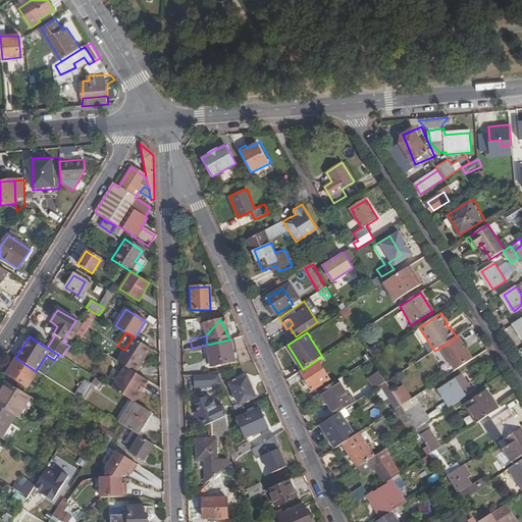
[(124,350),(117,361),(125,367),(135,372),(140,363),(138,362),(148,346),(135,337),(134,336),(124,350)]
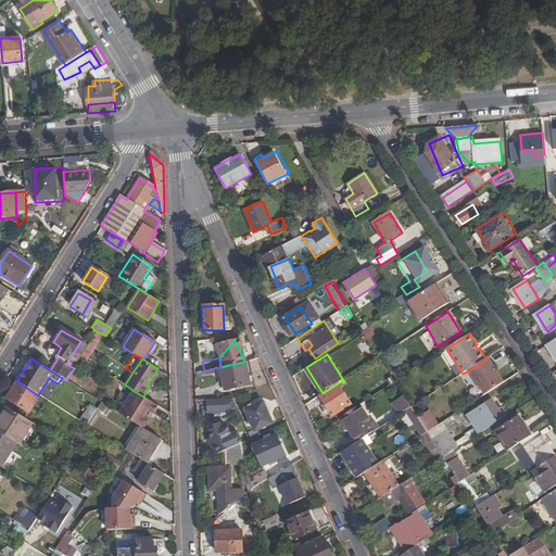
[(504,382),(488,358),(487,359),(469,370),(485,395),(504,382)]
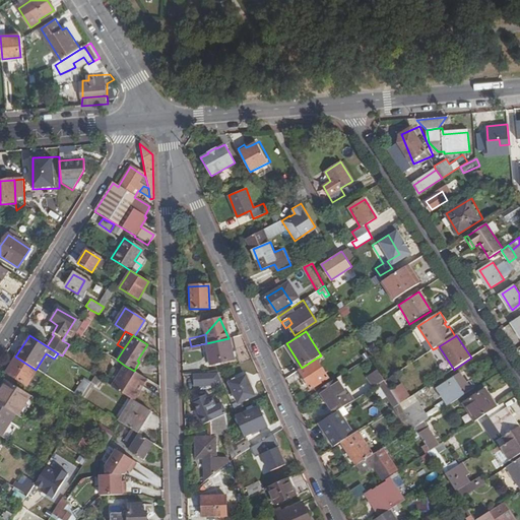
[(232,347),(230,337),(229,338),(206,343),(209,352),(232,347)]
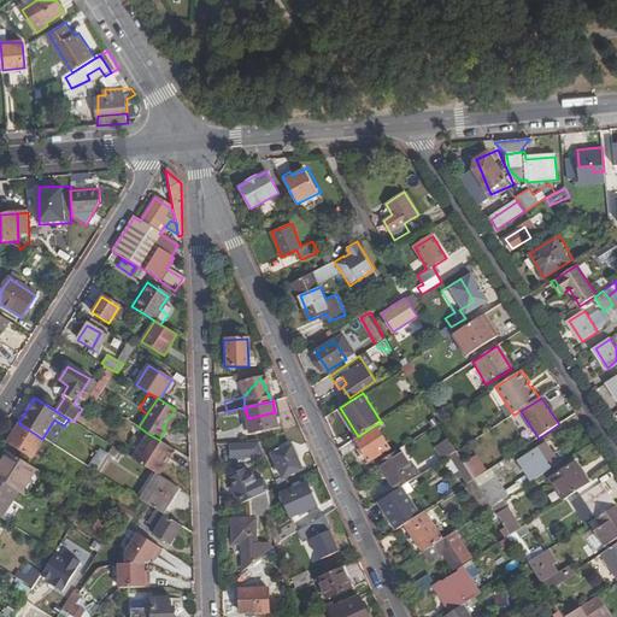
[(336,410),(354,439),(357,438),(358,436),(340,407),(336,410)]
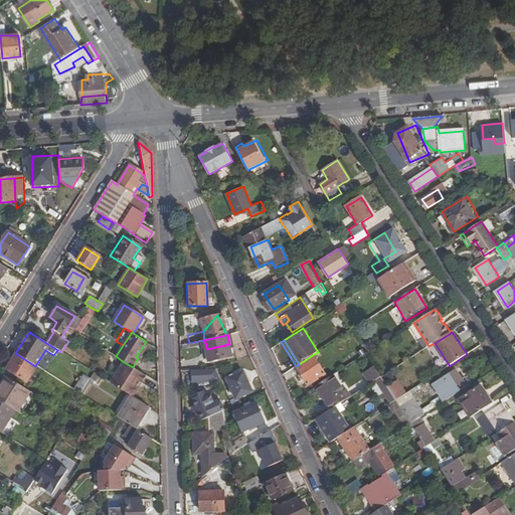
[(138,358),(148,343),(146,341),(136,357),(138,358)]
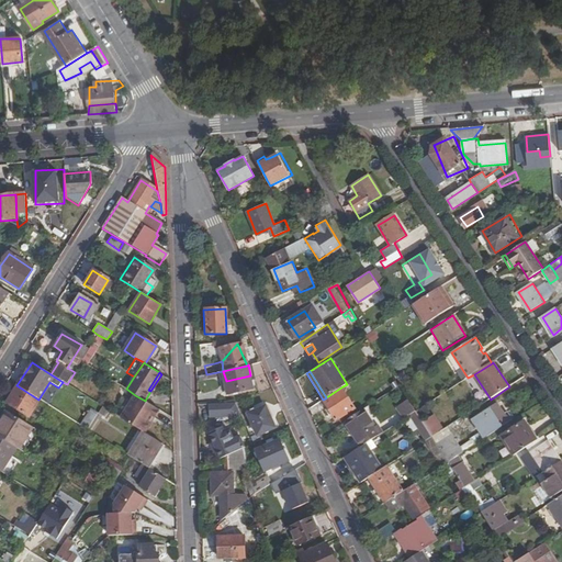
[(391,382),(395,389),(400,386),(396,380),(391,382)]
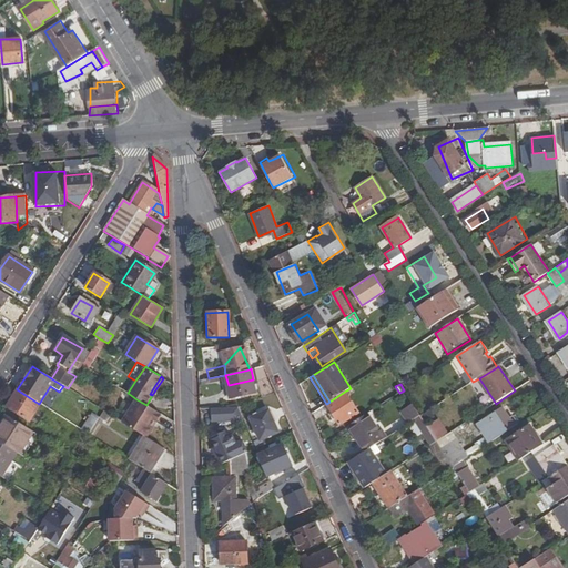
[(432,394),(426,384),(417,389),(423,399),(432,394)]
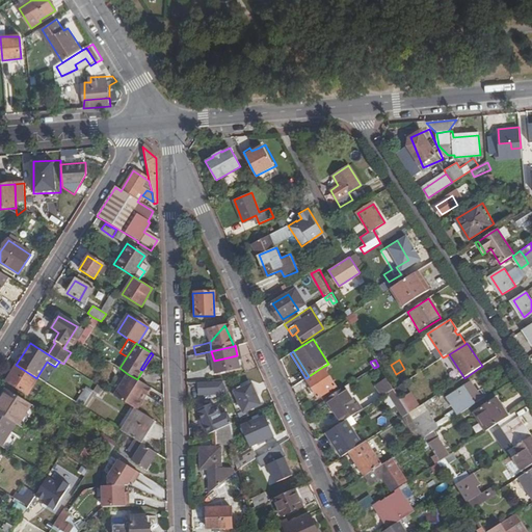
[(27,395),(37,378),(36,378),(16,365),(5,381),(27,395)]
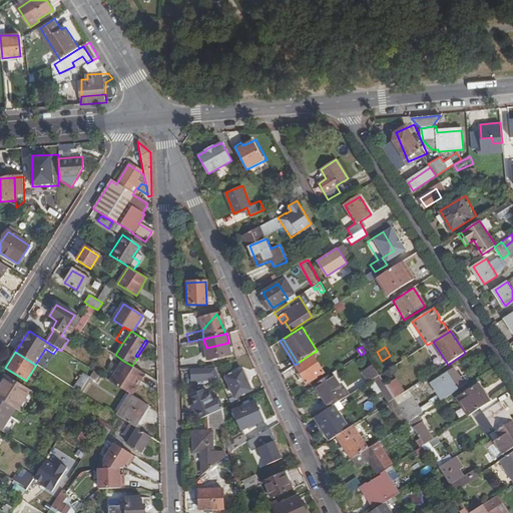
[(326,372),(313,353),(298,363),(297,364),(309,383),(326,372)]
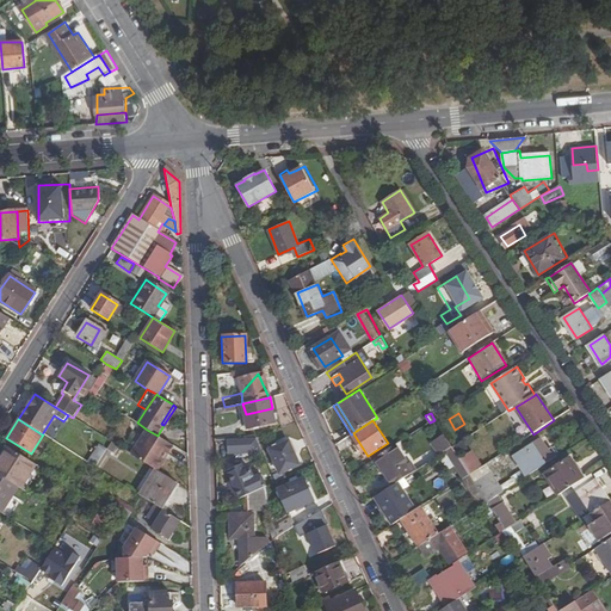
[(167,455),(173,445),(158,436),(147,430),(131,455),(147,464),(153,469),(164,452),(167,455)]
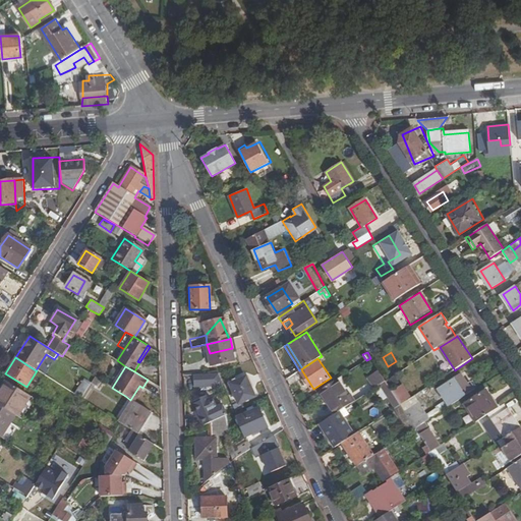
[(371,379),(377,387),(382,384),(386,382),(381,373),(371,379)]
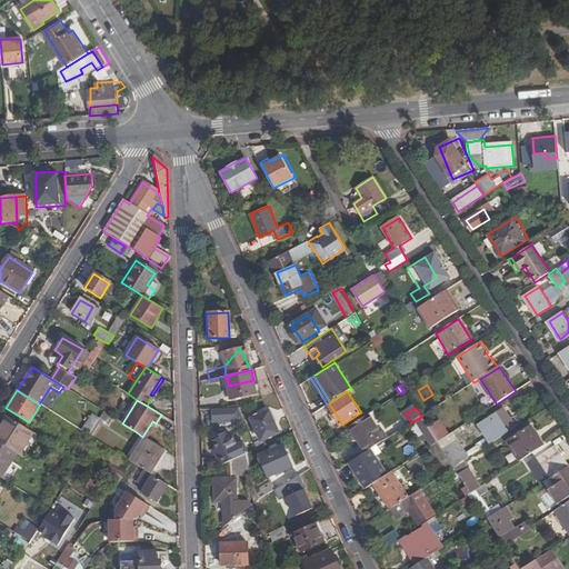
[(239,409),(210,410),(211,422),(243,421),(242,418),(239,409)]
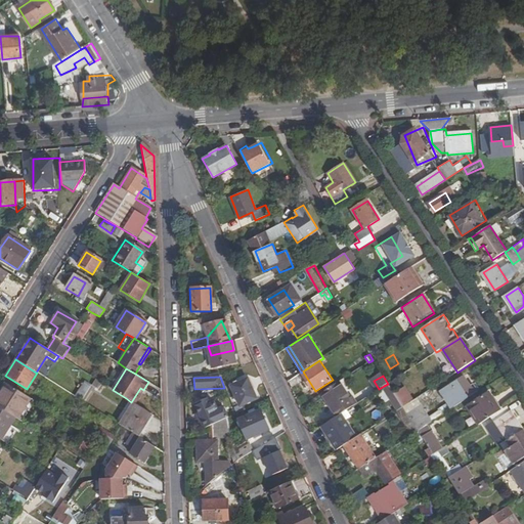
[(255,400),(247,380),(230,387),(238,406),(255,400)]
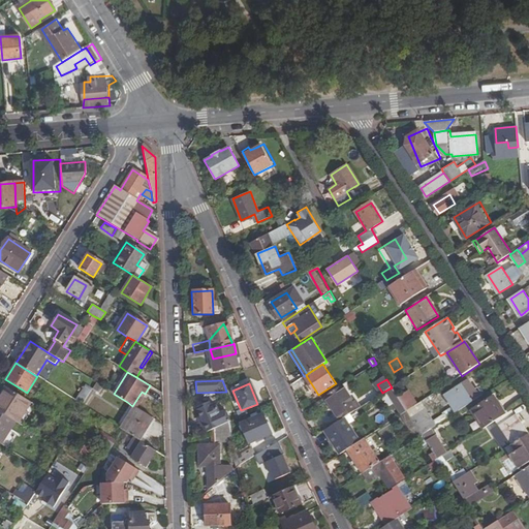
[(445,395),(456,413),(474,402),(463,383),(445,395)]
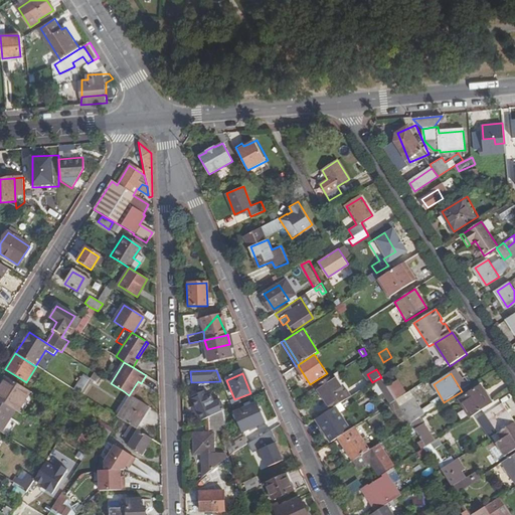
[(317,385),(332,408),(337,405),(352,396),(347,389),(344,390),(334,374),(317,385)]
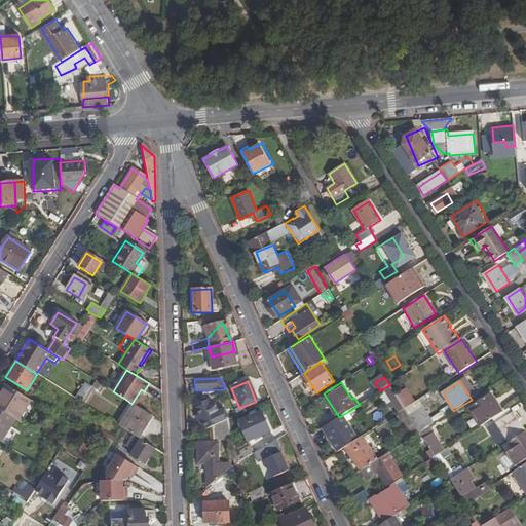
[(385,387),(401,412),(405,409),(389,385),(385,387)]
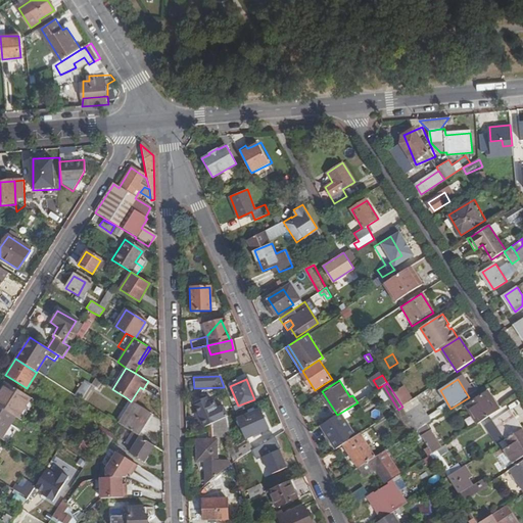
[(15,418),(29,397),(6,384),(0,393),(0,408),(13,417),(15,418)]
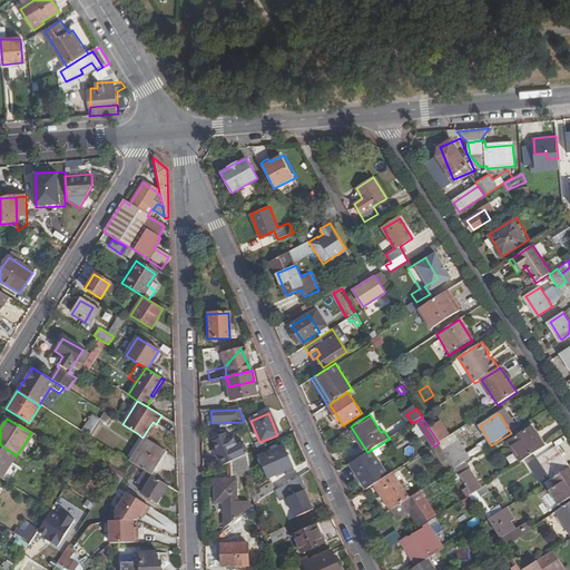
[(392,436),(408,425),(403,419),(387,429),(392,436)]
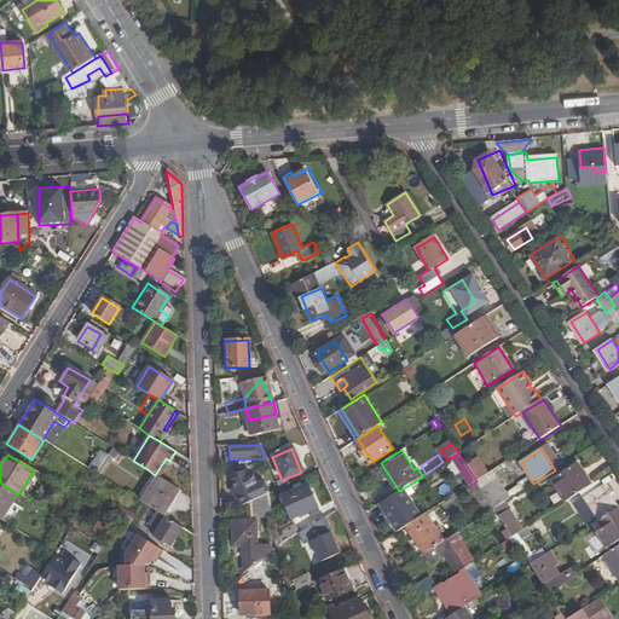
[(158,478),(169,461),(166,458),(155,475),(158,478)]
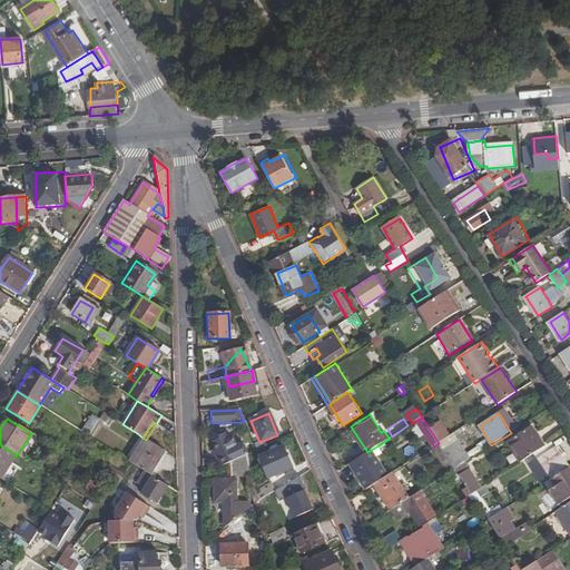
[(84,426),(81,431),(87,435),(91,430),(84,426)]
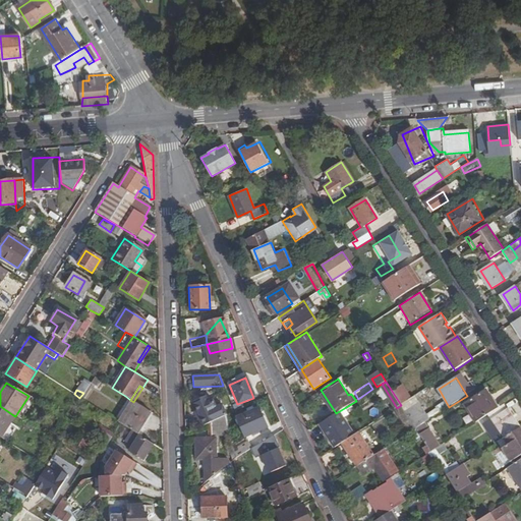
[(465,404),(477,422),(499,408),(486,390),(465,404)]
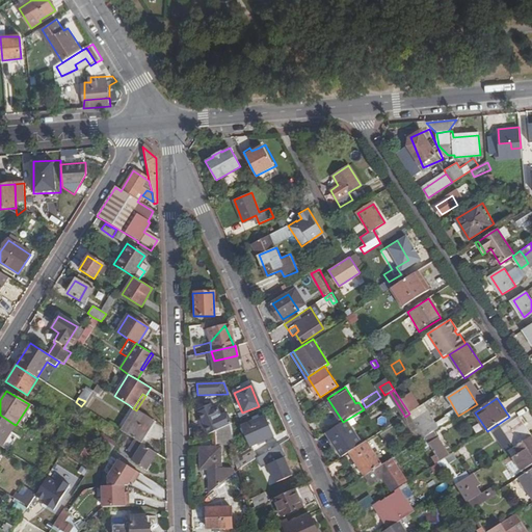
[(128,421),(121,431),(134,440),(138,442),(152,420),(136,410),(133,408),(128,404),(121,416),(128,421)]
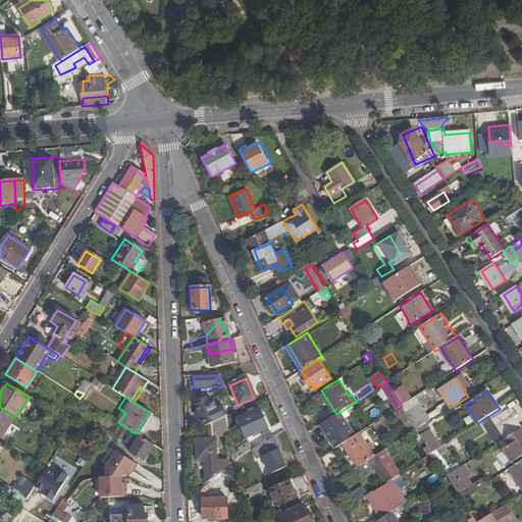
[(429,418),(416,397),(402,406),(416,427),(429,418)]
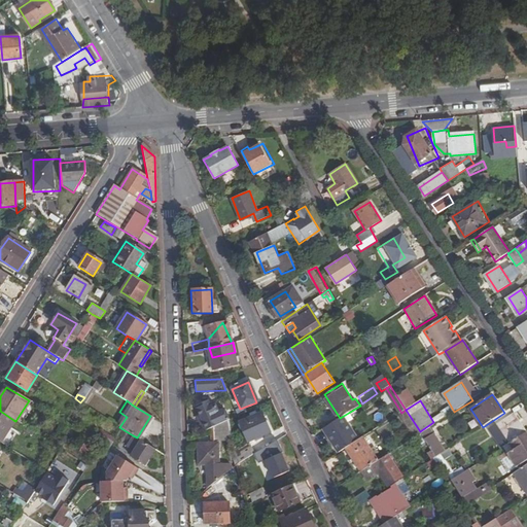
[(200,416),(206,430),(213,427),(229,421),(224,410),(218,413),(215,406),(211,408),(208,401),(198,407),(199,409),(197,409),(200,416)]
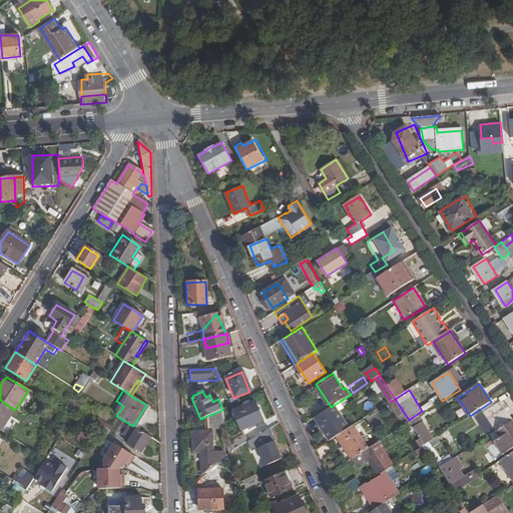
[(422,406),(426,412),(442,402),(438,397),(422,406)]
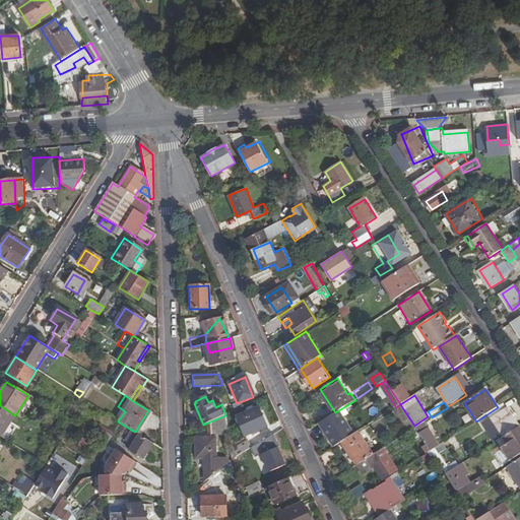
[(0,405),(0,434),(7,424),(13,414),(0,405)]
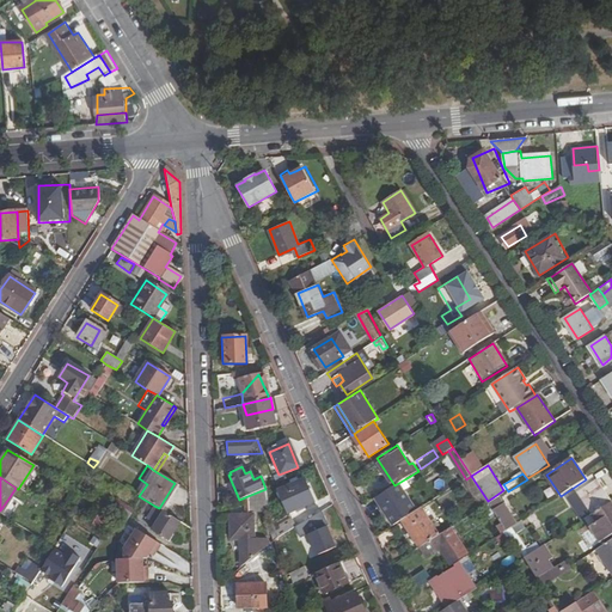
[(288,513),(313,502),(303,479),(277,490),(288,513)]
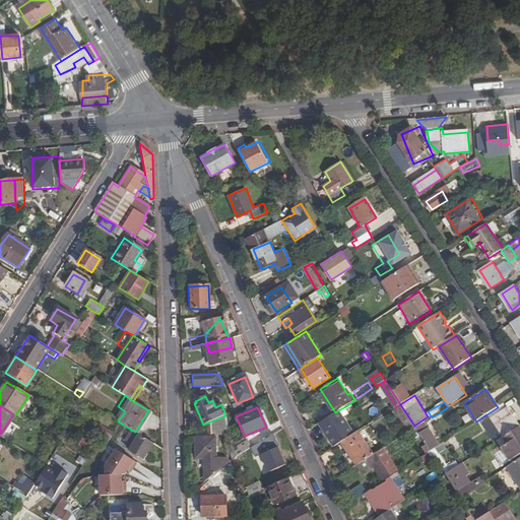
[(492,418),(503,437),(518,427),(507,408),(492,418)]
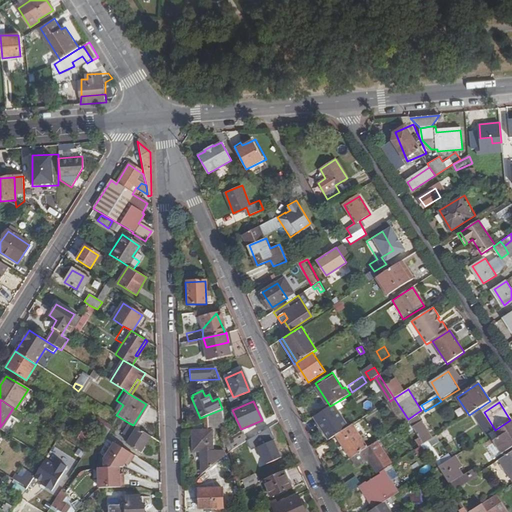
[(316,415),(331,439),(337,435),(350,427),(335,403),(330,406),(316,415)]
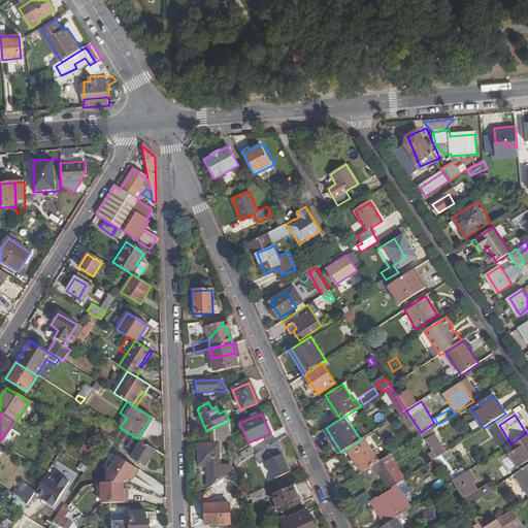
[(200,417),(197,418),(203,432),(206,431),(200,417)]
